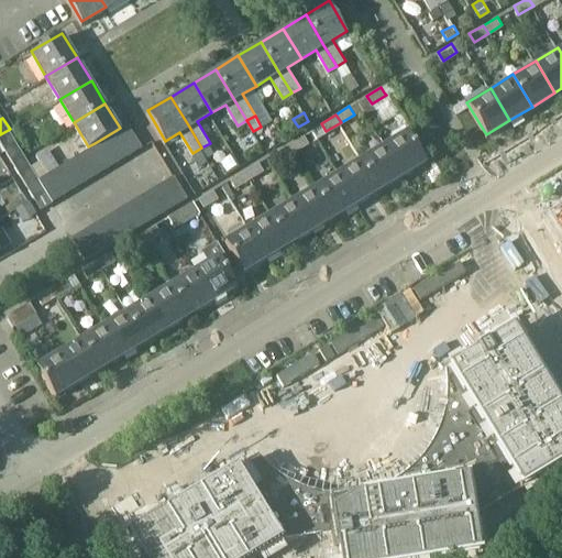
[(142,145),(142,144),(129,122),(120,128),(117,130),(130,152),(142,145)]
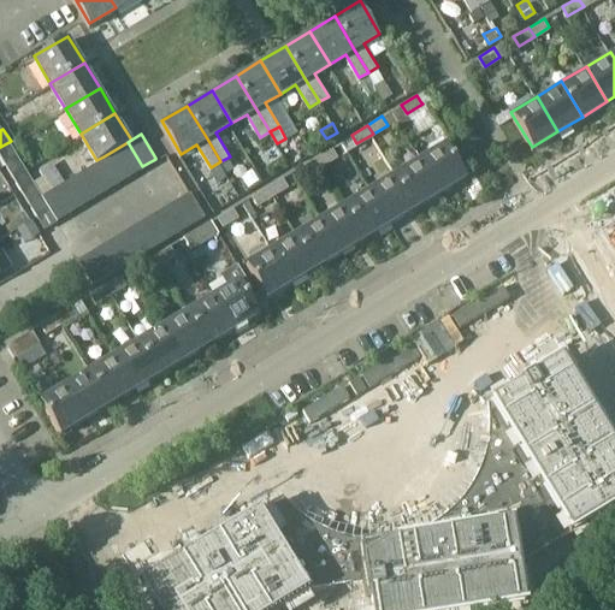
[(420,155),(441,190),(466,175),(445,140),(420,155)]
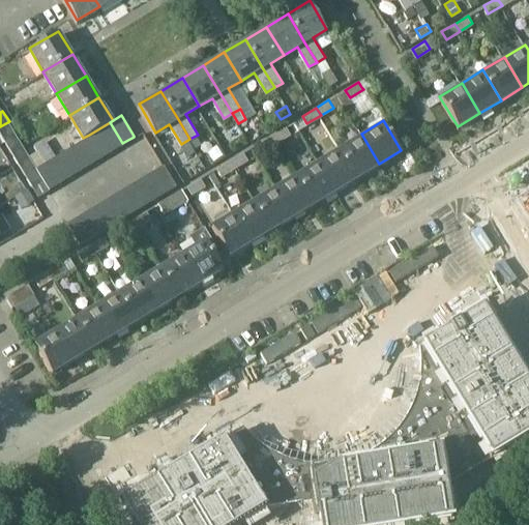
[(0,126),(0,130),(5,139),(17,133),(9,121),(0,126)]
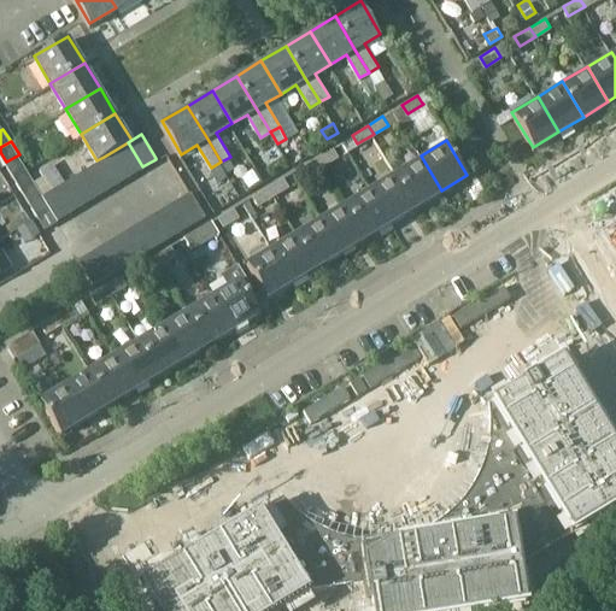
[(142,166),(128,142),(116,150),(130,175),(142,166)]
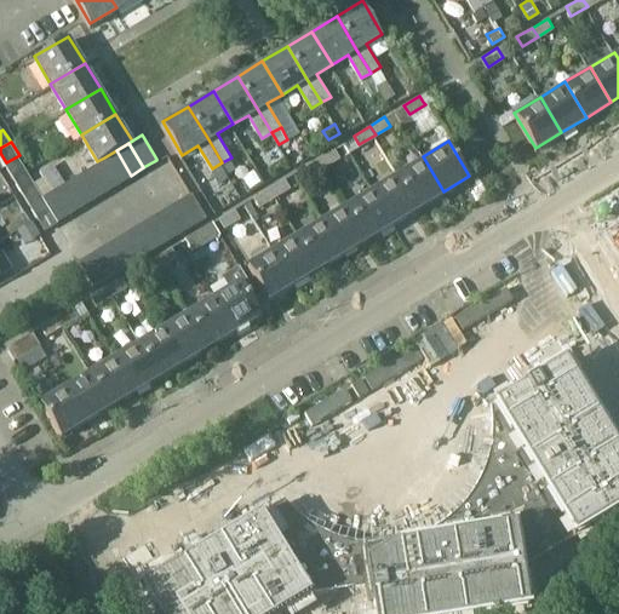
[(340,156),(334,147),(320,155),(326,165),(340,156)]
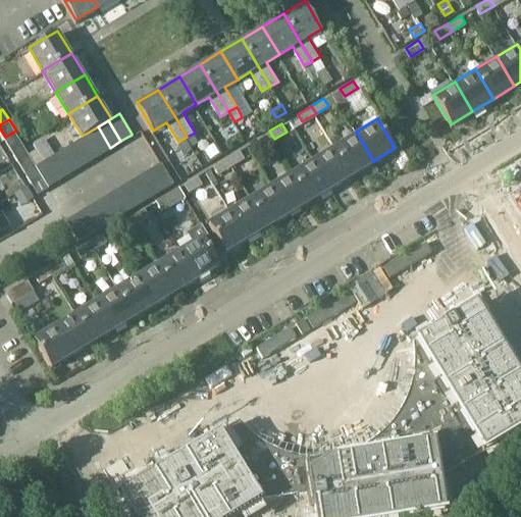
[(98,126),(88,133),(100,154),(110,148),(98,126)]
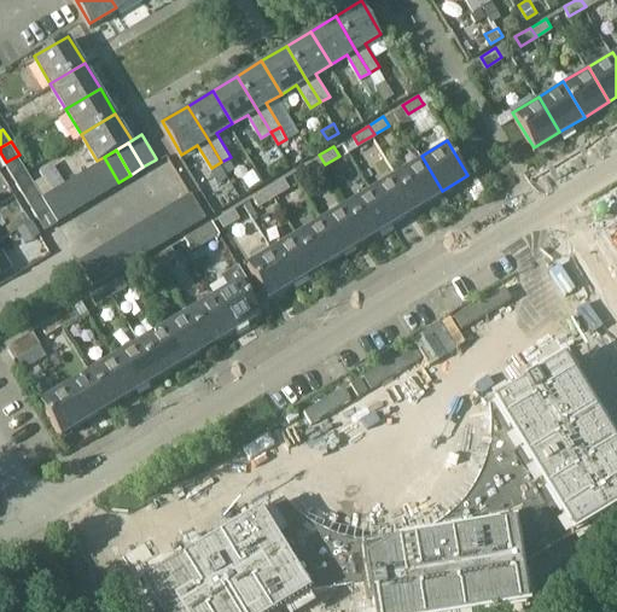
[(6,162),(13,175),(27,167),(19,155),(6,162)]
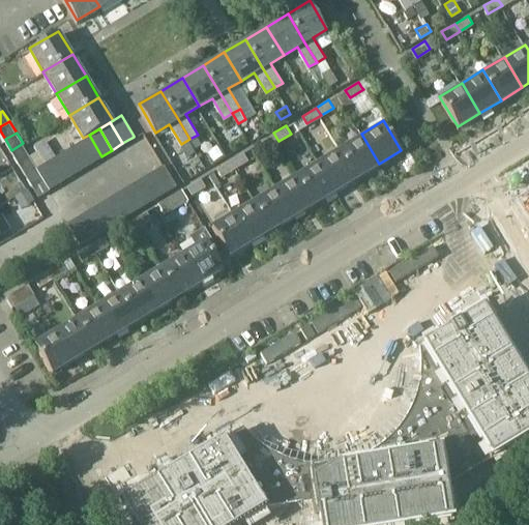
[(278,141),(273,133),(260,142),(264,149),(278,141)]
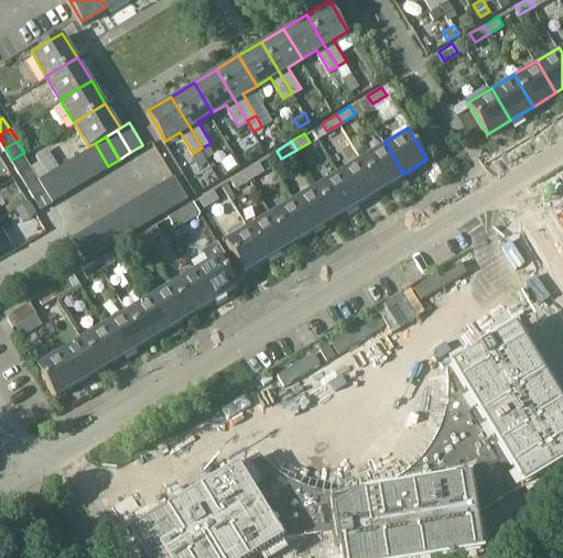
[(361,155),(381,187),(403,174),(385,142),(361,155)]
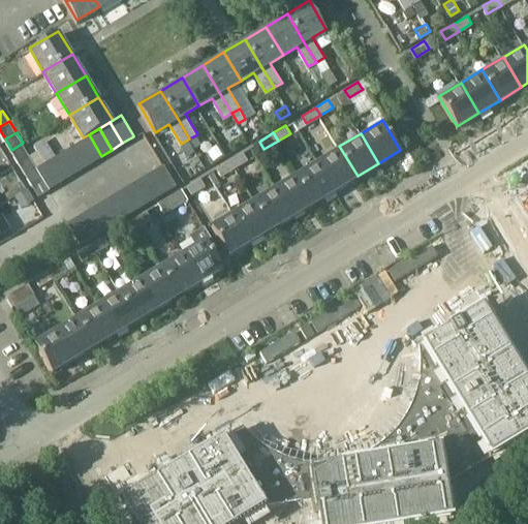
[(89,134),(83,137),(79,141),(91,162),(101,156),(89,134)]
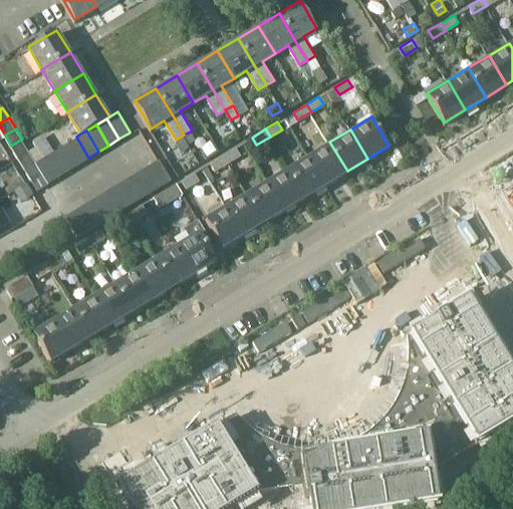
[(192,131),(184,135),(189,143),(196,138),(192,131)]
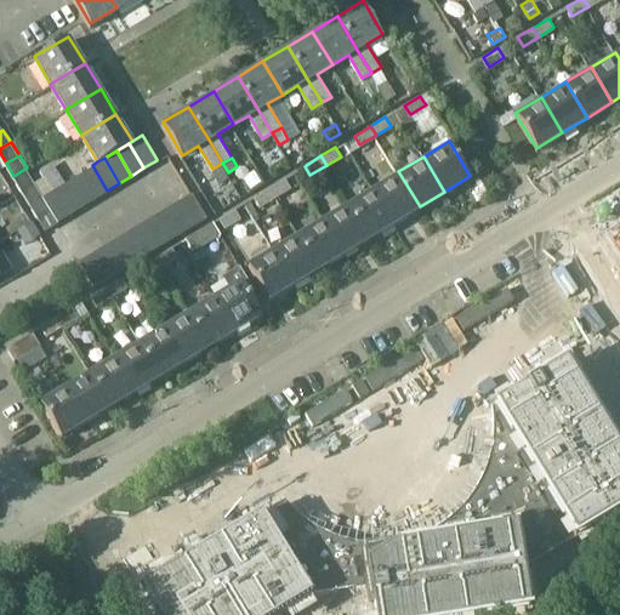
[(92,165),(80,172),(95,198),(107,191),(92,165)]
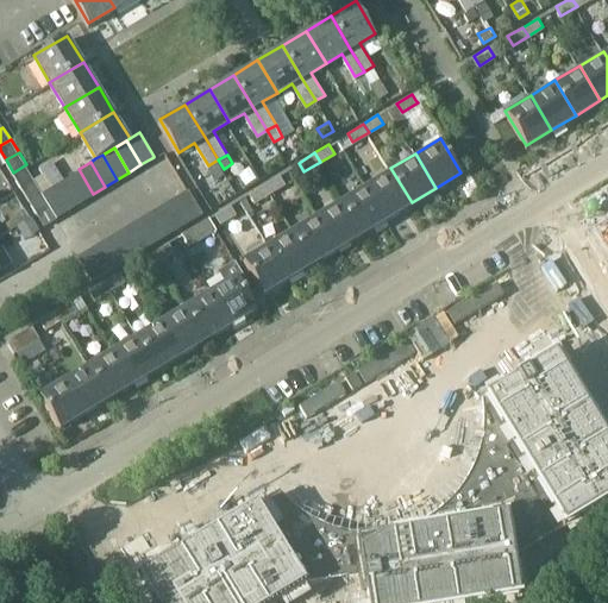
[(13,173),(22,184),(33,177),(26,164),(13,173)]
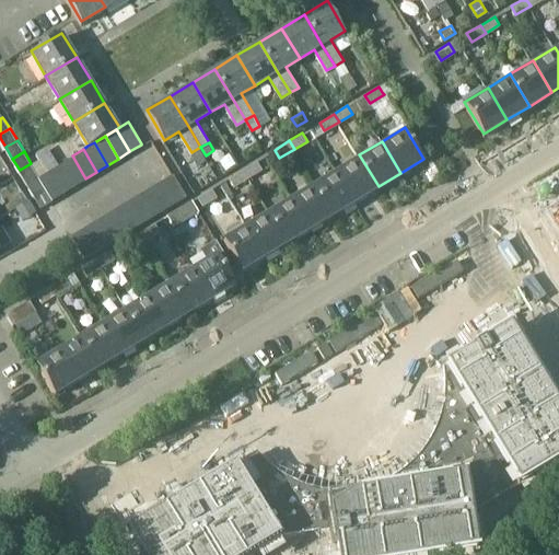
[(356,200),(379,186),(359,154),(337,169),(356,200)]
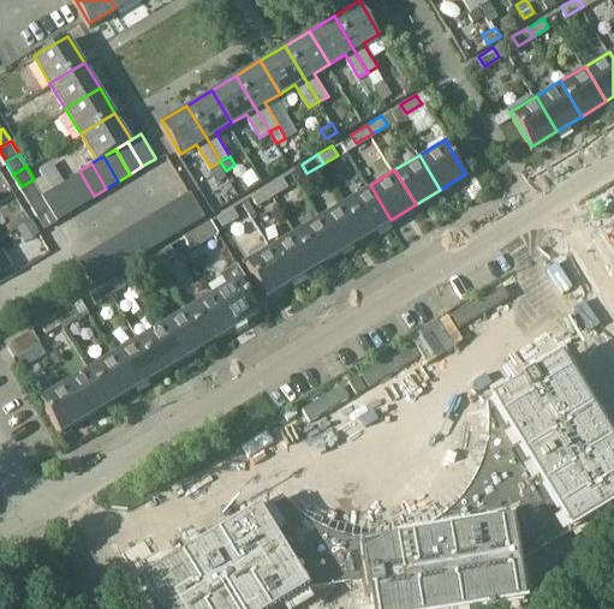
[(79,171),(67,178),(82,203),(94,196),(79,171)]
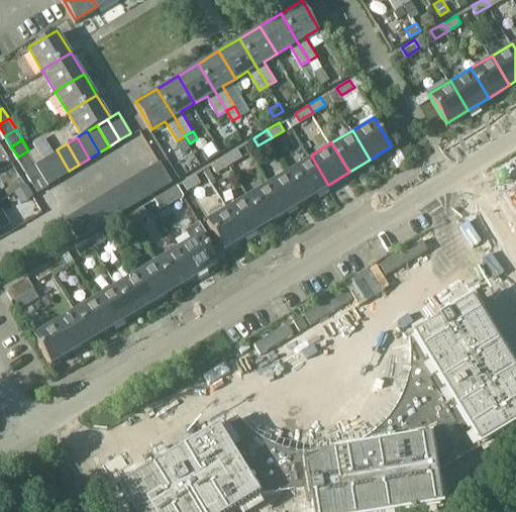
[(225,155),(230,163),(242,155),(237,147),(225,155)]
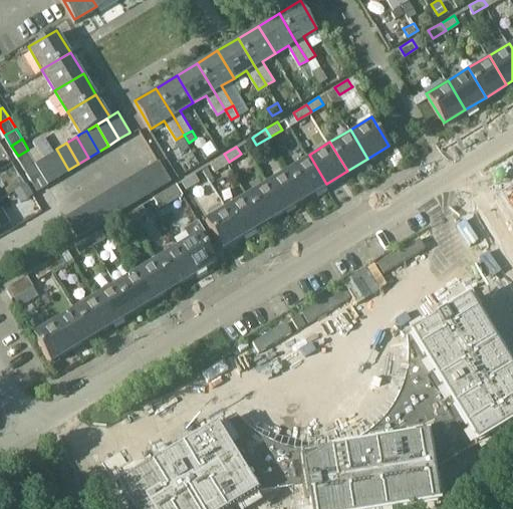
[(56,149),(46,155),(58,176),(68,170),(56,149)]
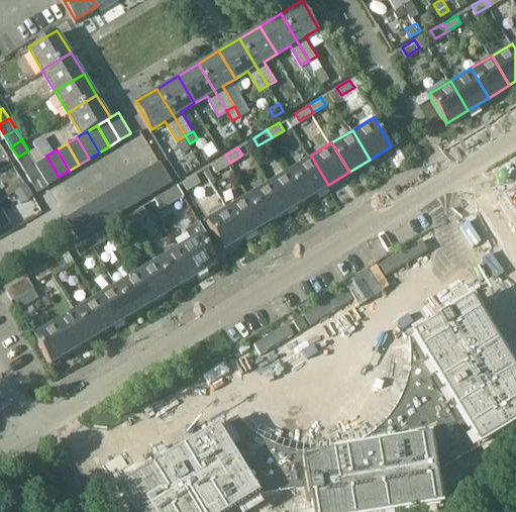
[(35,162),(28,150),(18,157),(24,168),(35,162)]
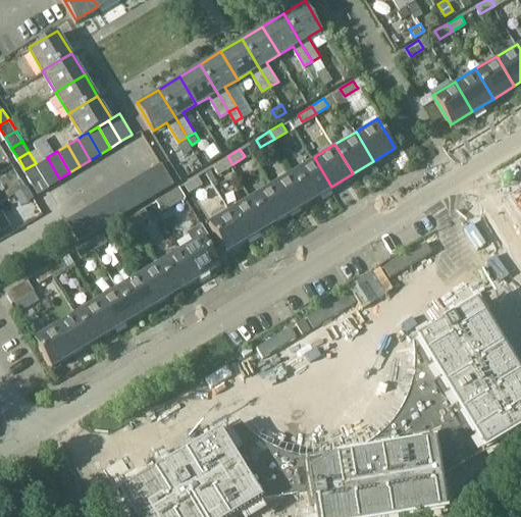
[(232,164),(227,156),(214,164),(218,172),(232,164)]
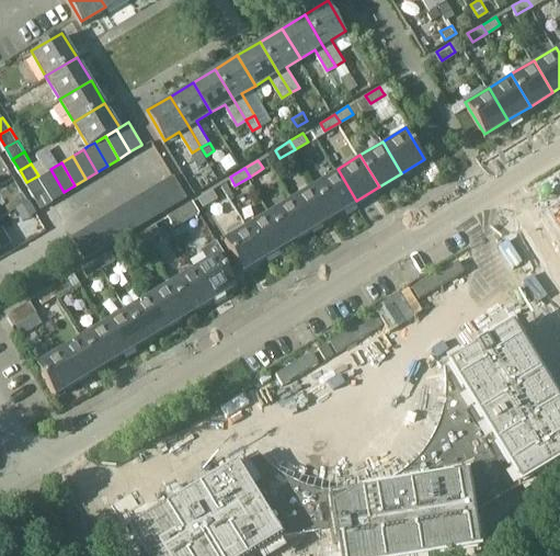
[(64,192),(50,169),(38,176),(45,186),(53,199),(64,192)]
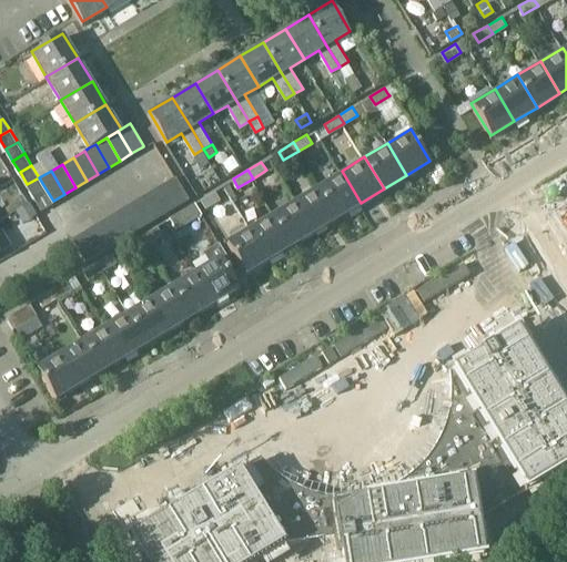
[(338,216),(361,203),(342,171),(319,184),(338,216)]
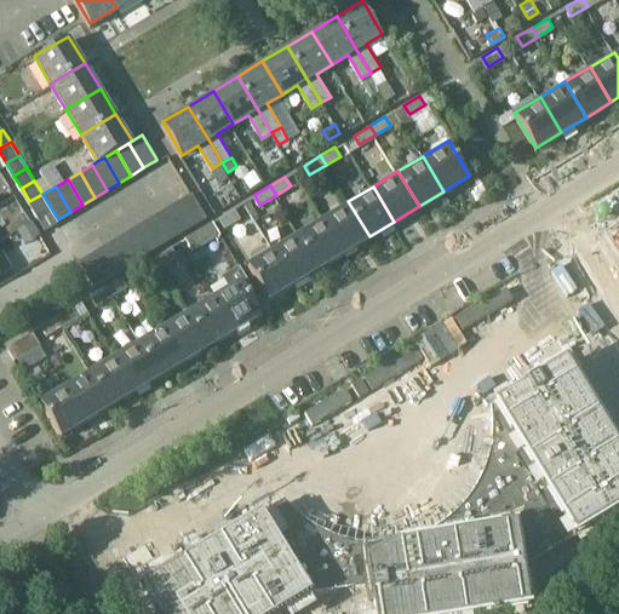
[(191,190),(178,199),(193,223),(207,216),(191,190)]
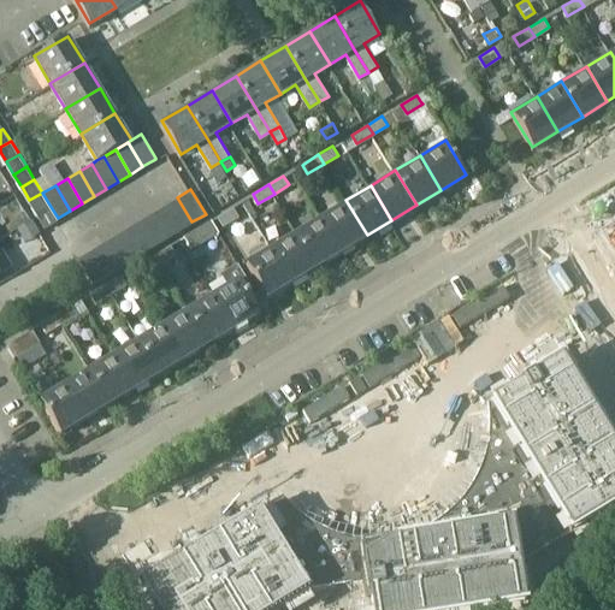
[(29,200),(37,212),(49,205),(42,193),(29,200)]
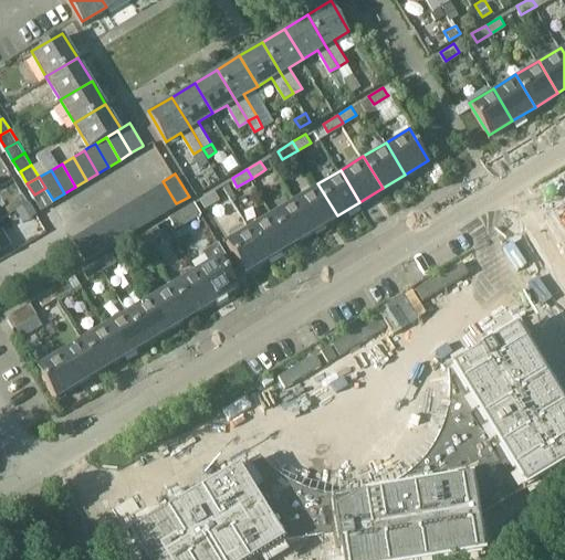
[(176,203),(163,181),(152,188),(165,211),(176,203)]
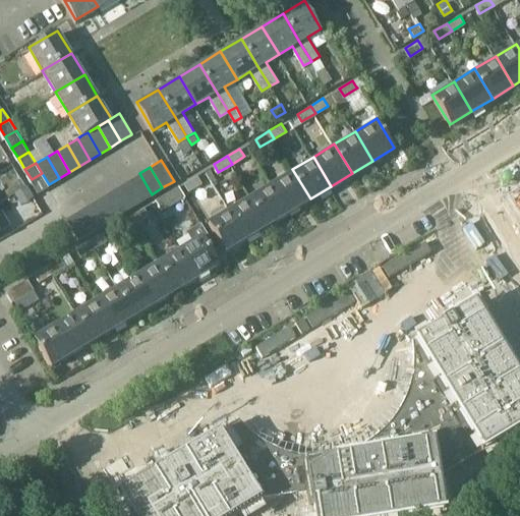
[(289,212),(310,198),(292,169),(271,182),(289,212)]
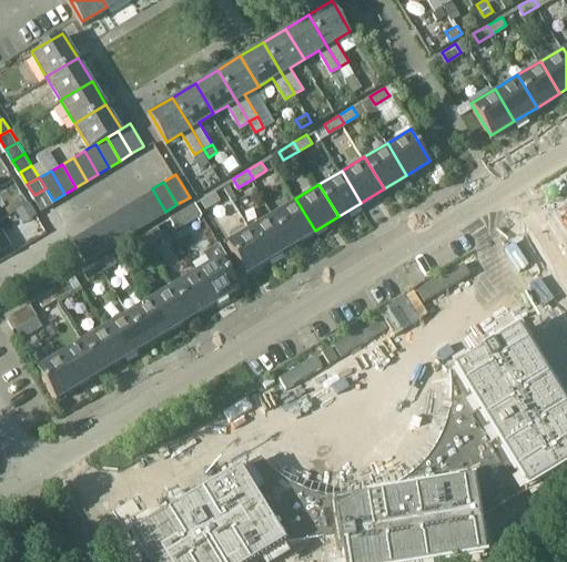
[(46,188),(34,195),(41,207),(53,201),(46,188)]
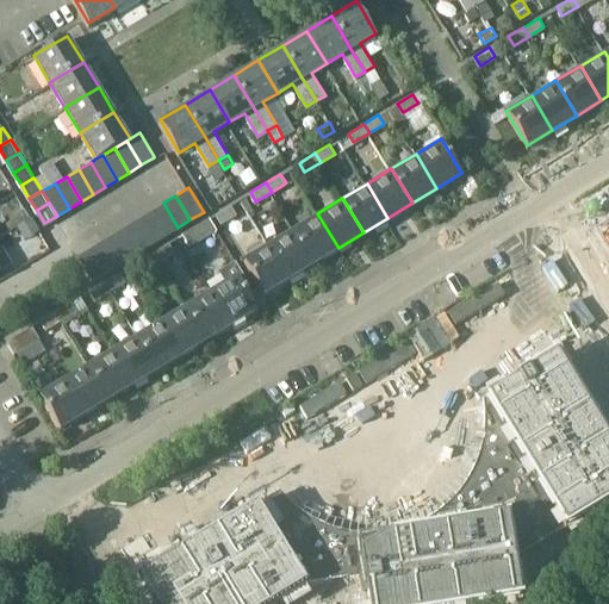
[(178,228),(163,203),(150,210),(166,235),(178,228)]
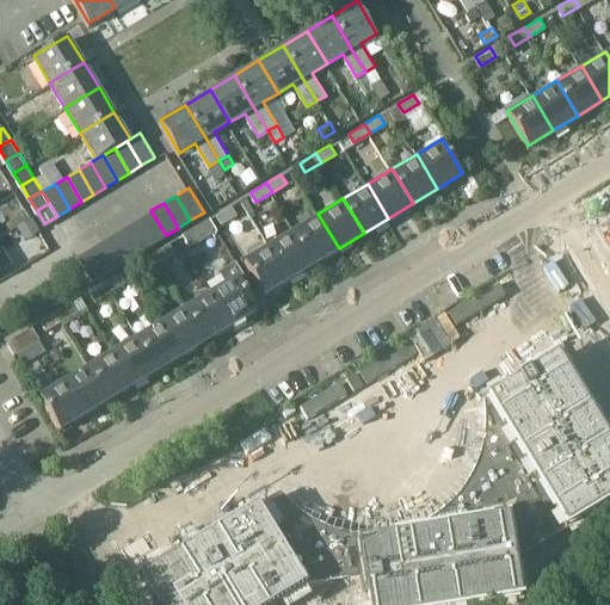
[(236,213),(232,203),(216,213),(222,222),(236,213)]
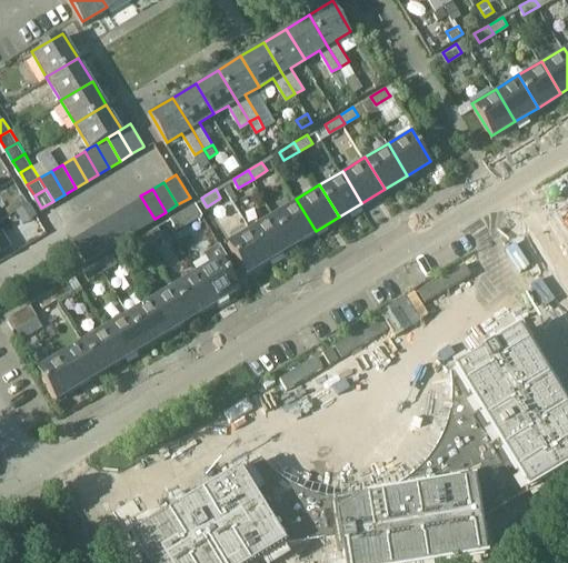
[(155,219),(140,195),(129,202),(143,225),(155,219)]
